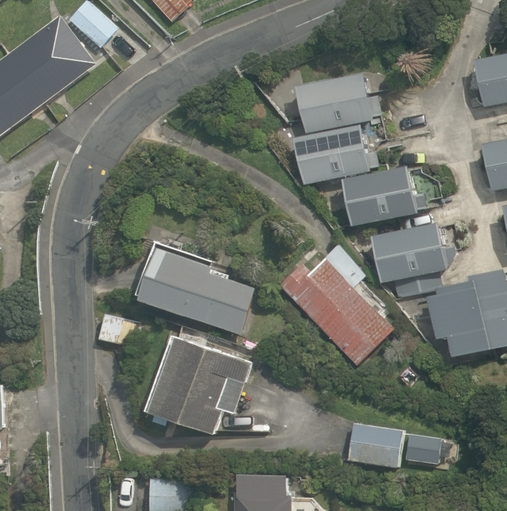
[(147,0),(170,24),(187,8),(185,6),(191,0),(147,0)]
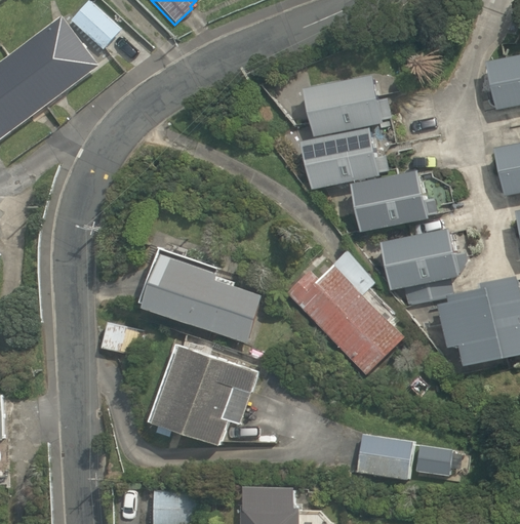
[(87,1),(69,22),(102,51),(120,31),(87,1)]
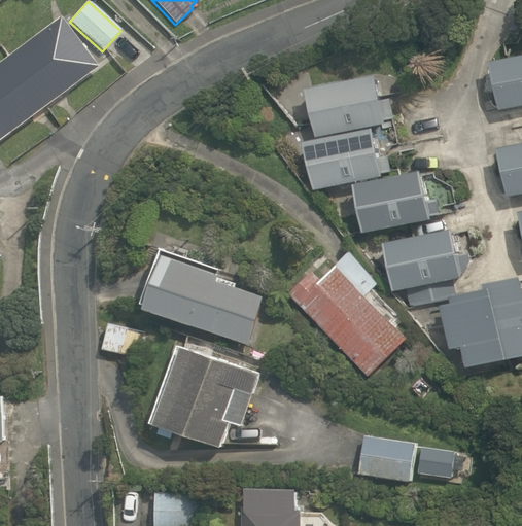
[(0,140),(100,68),(61,16),(0,61),(0,140)]
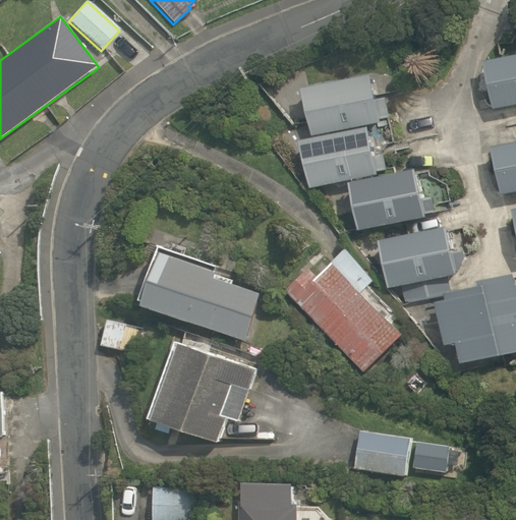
[(515,53),(482,60),(493,109),(515,104),(515,53)]
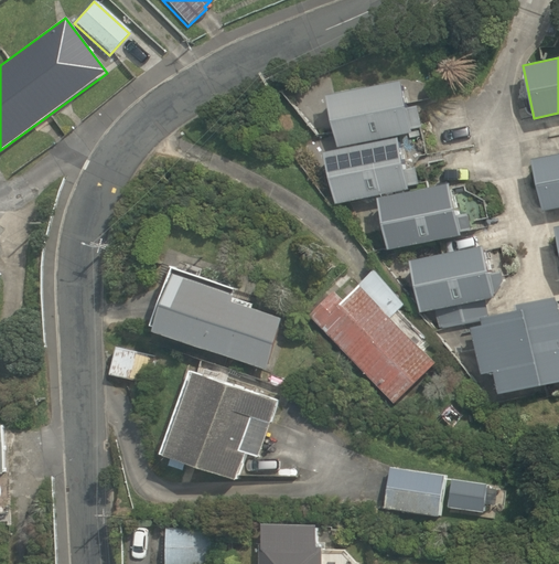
[(336,147),(411,132),(411,129),(419,127),(416,105),(406,107),(401,78),(326,94),(336,147)]
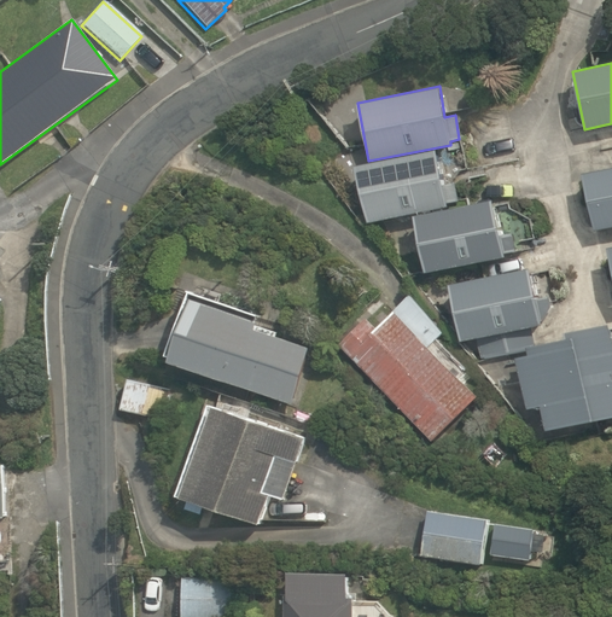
[(437,149),(355,166),(366,222),(448,207),(448,203),(456,202),(453,184),(443,185),(437,149)]
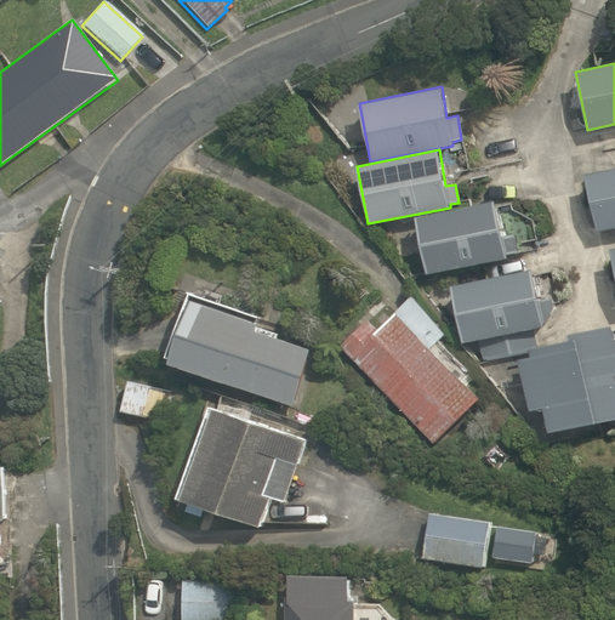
[(614,227),(614,168),(586,174),(597,231),(614,227)]
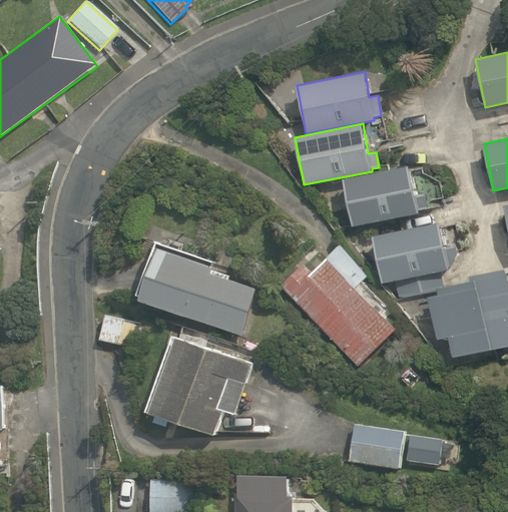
[(417,195),(411,164),(343,179),(353,226),(420,212),(420,209),(427,207),(425,193),(417,195)]
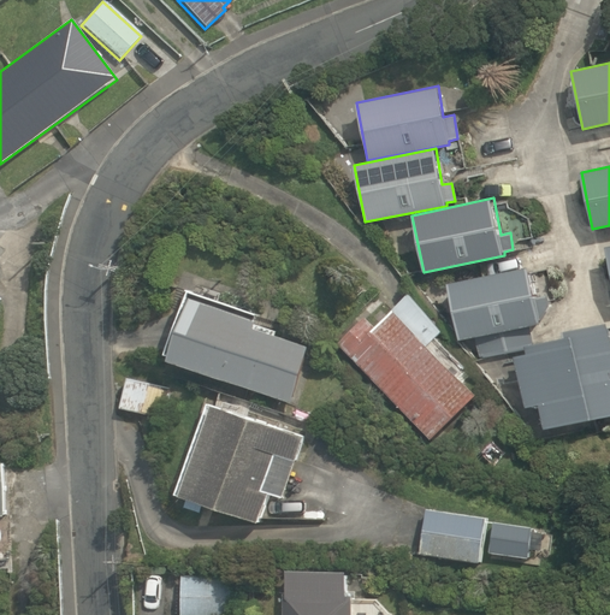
[(529,344),(526,325),(539,323),(538,318),(546,306),(544,296),(536,299),(529,266),(448,283),(459,341),(471,338),(475,359),(528,348),(528,346),(529,344)]
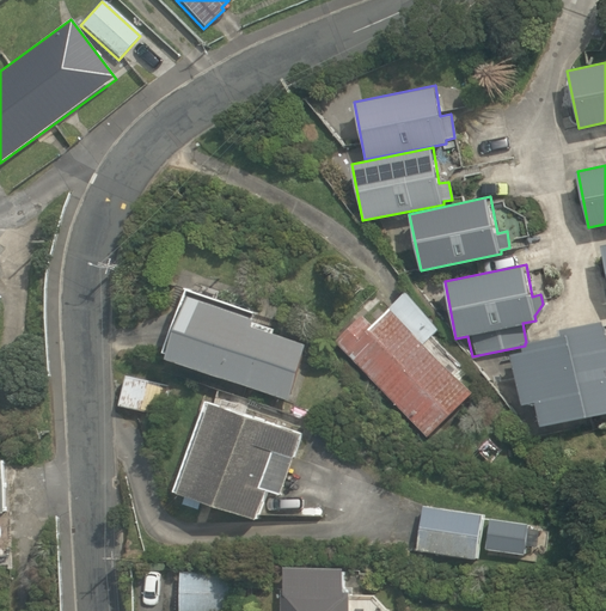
[(361,315),(334,341),(424,438),(471,392),(423,343),(436,330),(403,292),(371,324),(361,315)]
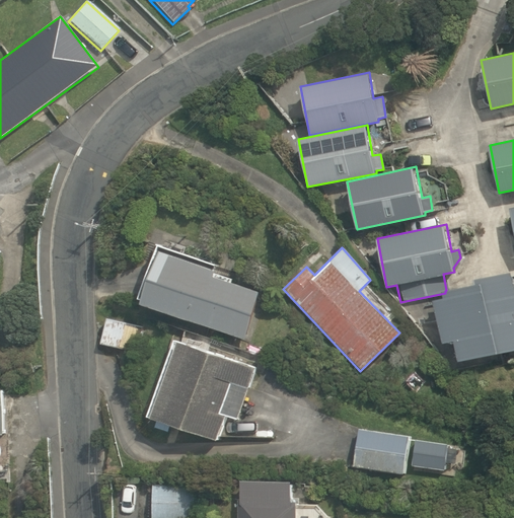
[(217,269),(162,248),(143,301),(243,340),(261,290),(215,274),(217,269)]
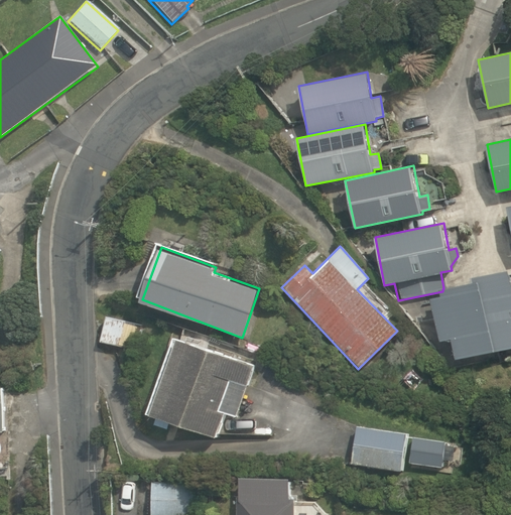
[(510,348),(510,271),(510,269),(476,275),(477,282),(443,288),(442,289),(442,291),(443,296),(431,297),(439,341),(453,339),(457,359),(510,348)]
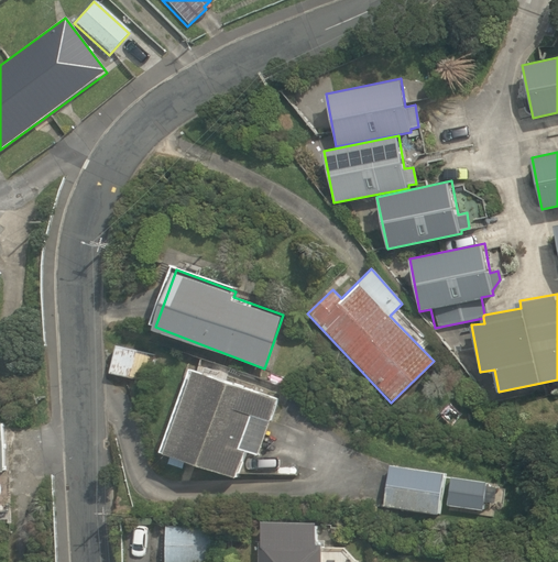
[(150,355),(113,345),(106,373),(142,383),(150,355)]
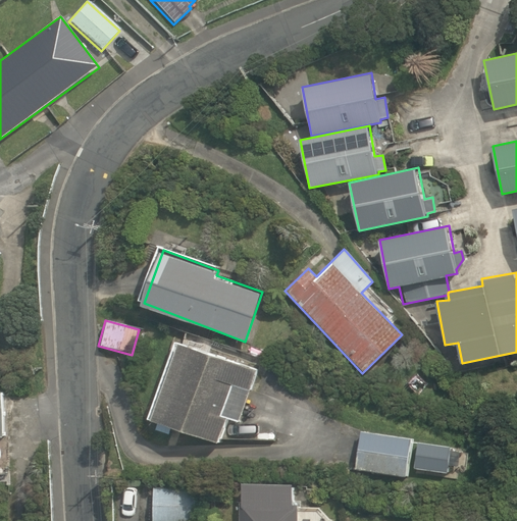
[(237,422),(255,370),(173,342),(147,417),(157,421),(154,429),(166,434),(169,426),(216,444),(225,418),(237,422)]
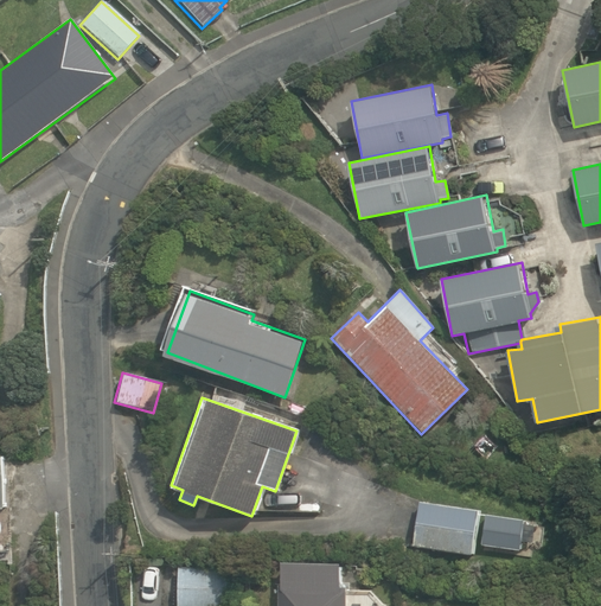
[(411,542),(410,546),(471,554),(477,510),(417,502),(416,505),(411,504),(406,542),(411,542)]
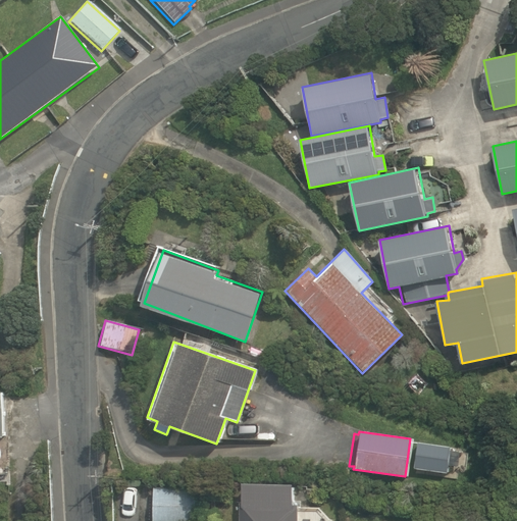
[(296,520),(296,503),(293,503),(293,483),(241,482),(241,503),(239,503),(238,520),(296,520)]
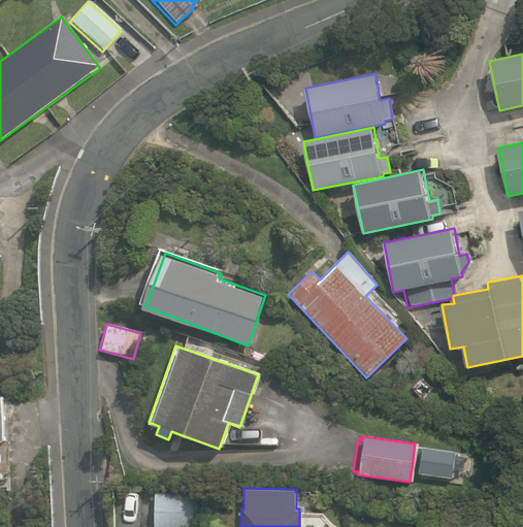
[(191,526),(193,494),(154,492),(152,526),(191,526)]
